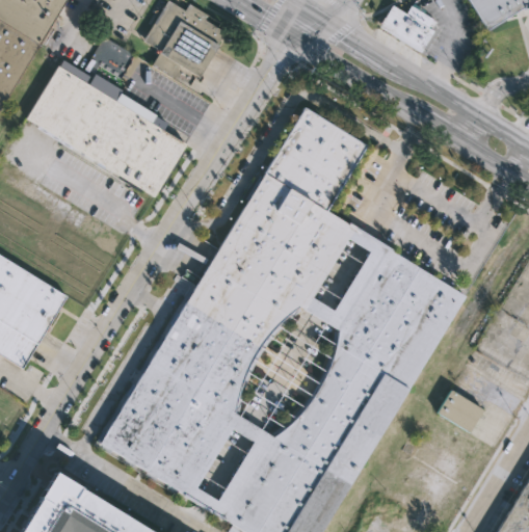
[(64,0),(57,14),(0,105),(0,0),(64,0)]
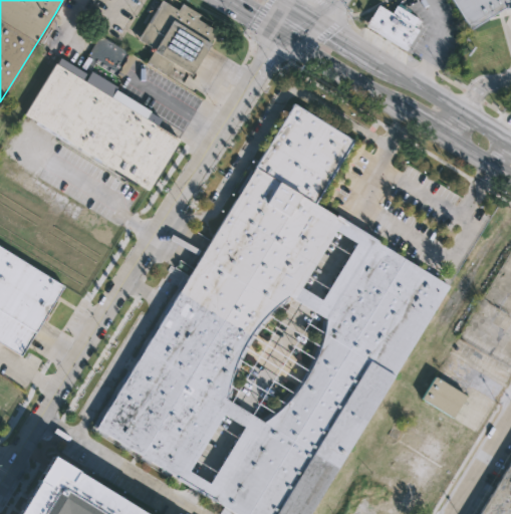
[(163,0),(179,10),(184,4),(201,15),(198,19),(219,32),(192,75),(174,64),(167,75),(147,63),(155,50),(139,39),(163,0)]
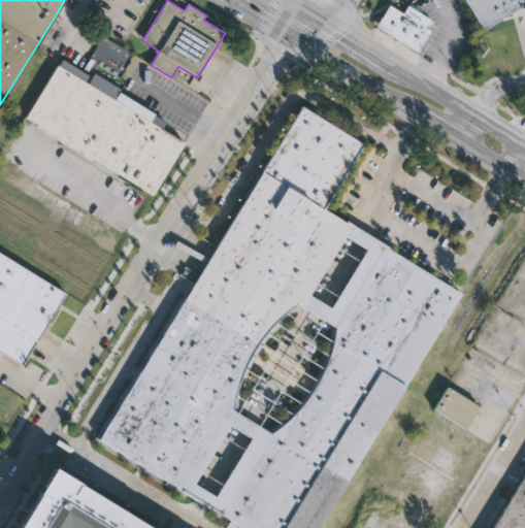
[(524,5),(485,30),(465,0),(524,0),(524,5)]
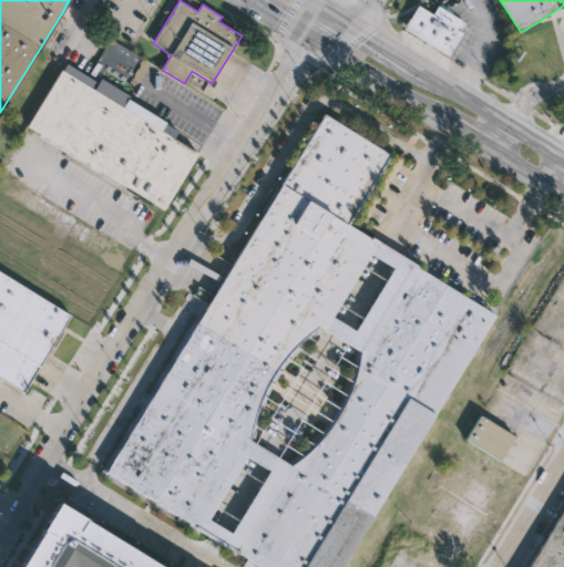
[(442,3),(457,12),(454,16),(467,23),(462,32),(465,34),(451,58),(406,30),(408,28),(407,27),(420,6),(434,16),(442,3)]
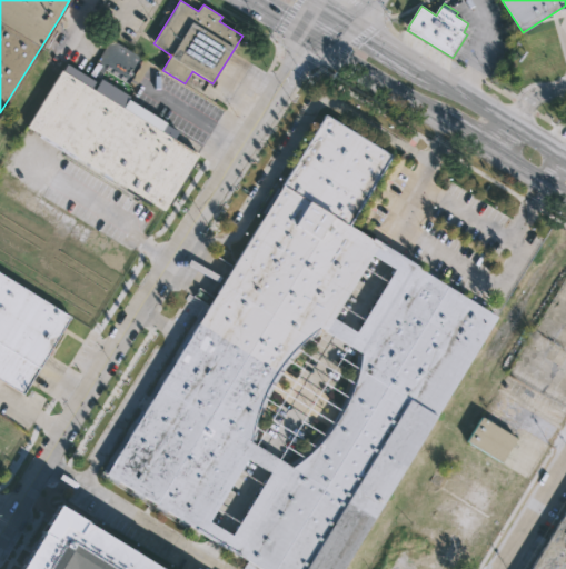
[(62,71),(122,109),(128,100),(168,125),(162,132),(202,157),(168,212),(29,127),(62,71)]
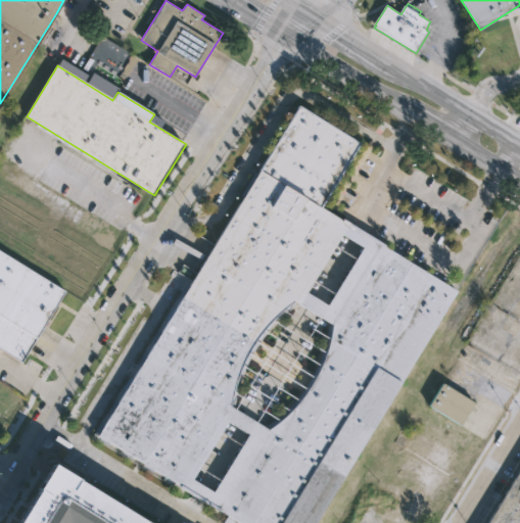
[(362,229),(460,291),(316,522),(223,522),(228,516),(201,498),(97,434),(301,105),(361,142),(321,205),(342,219),(343,217),(362,229)]
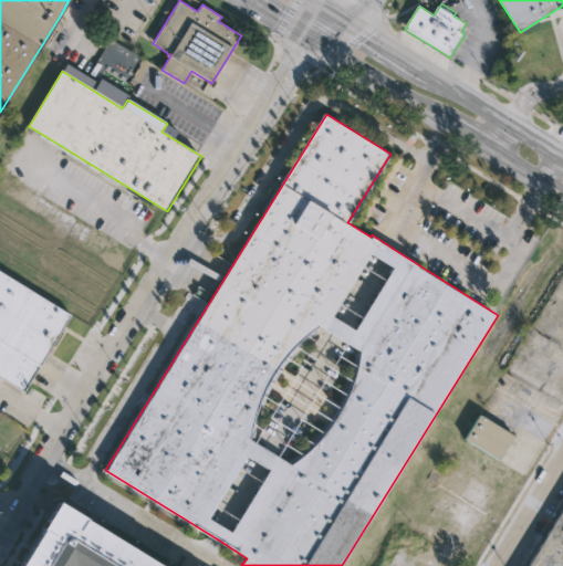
[(23,391),(22,392),(0,378),(0,269),(71,314),(23,391)]
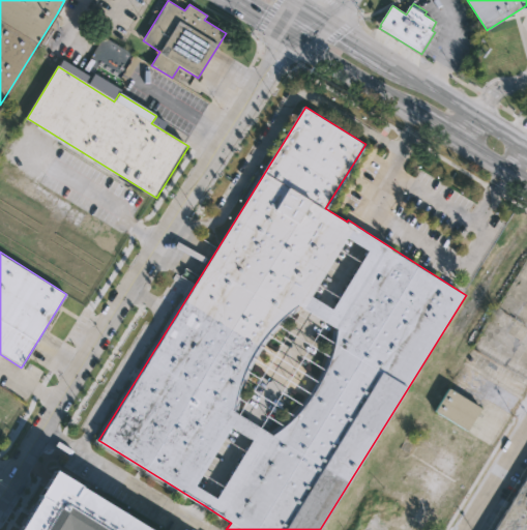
[(481,408),(468,431),(436,411),(450,386),(482,407),(481,408)]
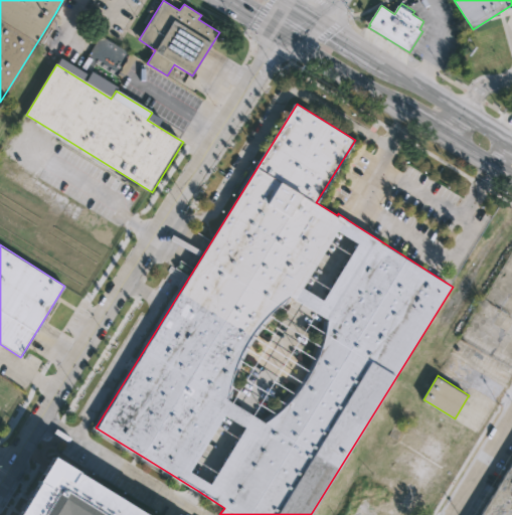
[(16,514),(53,456),(150,514),(16,514)]
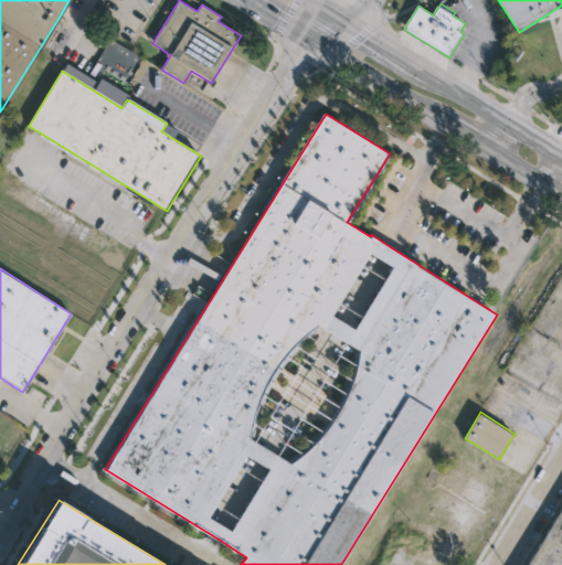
[(527,564),(561,509),(561,564),(527,564)]
